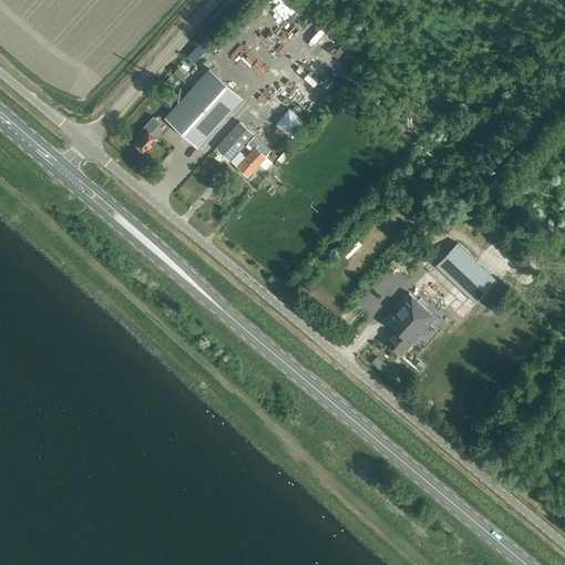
[(320,44),(329,51),(336,43),(328,36),(320,44)]
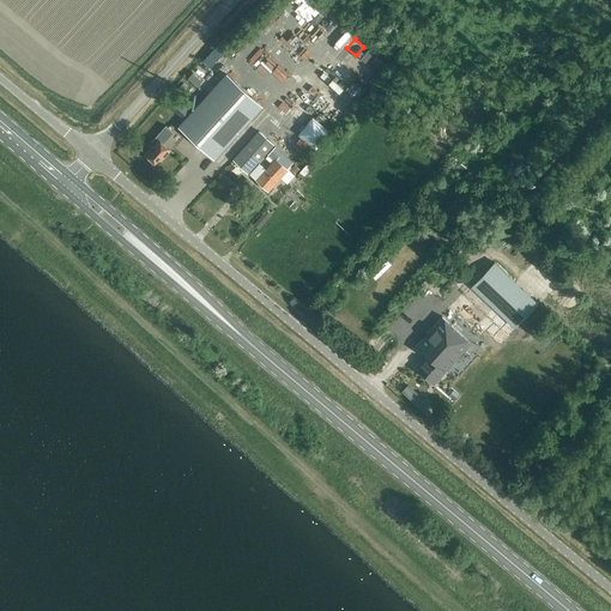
[(260,108),(224,76),(177,129),(212,162),(260,108)]
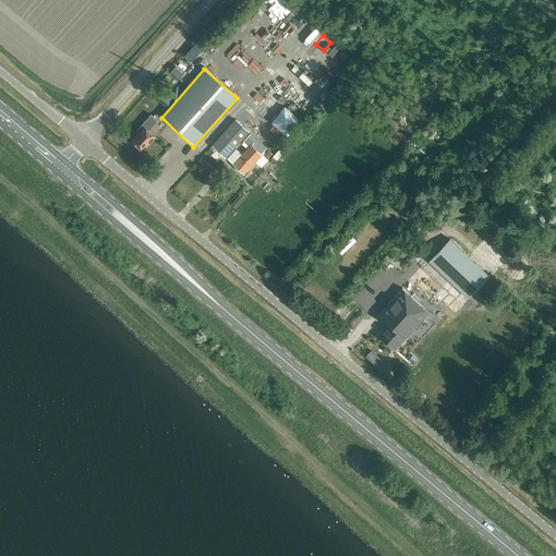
[(161,93),(156,98),(164,107),(169,101),(161,93)]
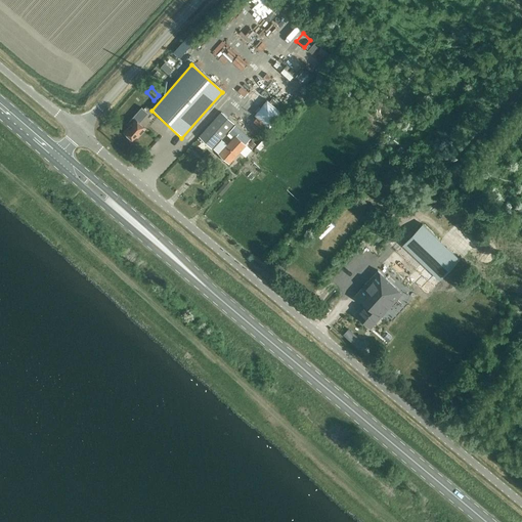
[(265,100),(253,116),(270,129),(283,114),(265,100)]
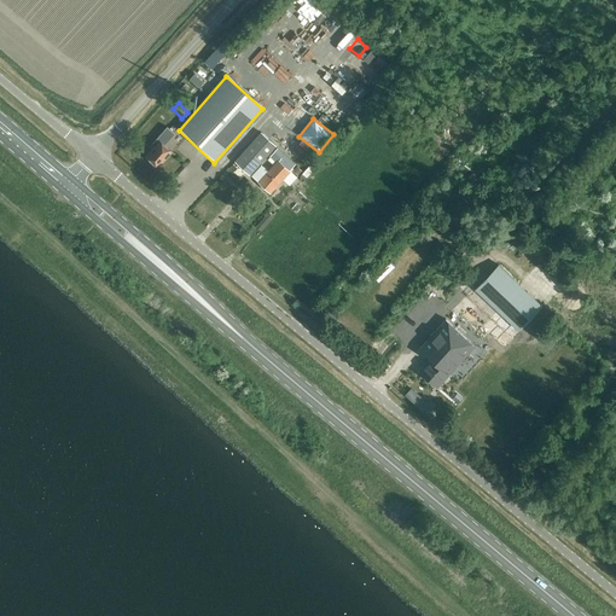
[(173,135),(164,129),(149,146),(149,147),(147,150),(150,152),(144,157),(150,162),(150,164),(154,167),(155,167),(156,168),(169,154),(162,147),(173,135)]
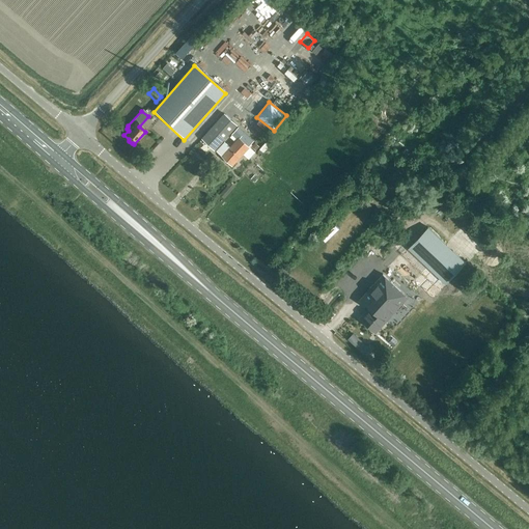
[(234,127),(222,115),(200,140),(213,151),(234,127)]
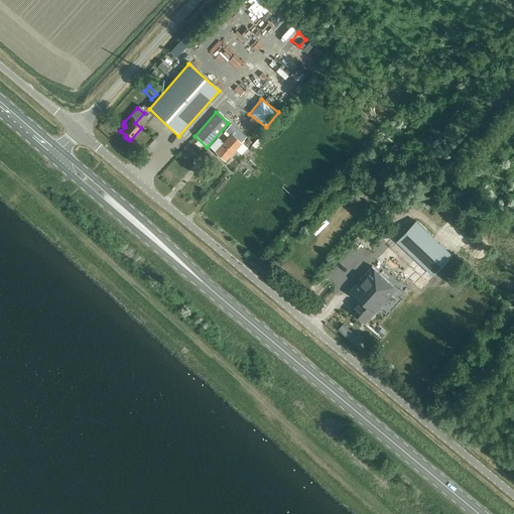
[(224,133),(230,138),(223,146),(217,140),(209,149),(222,161),(230,153),(232,154),(245,140),(236,131),(230,126),(224,133)]
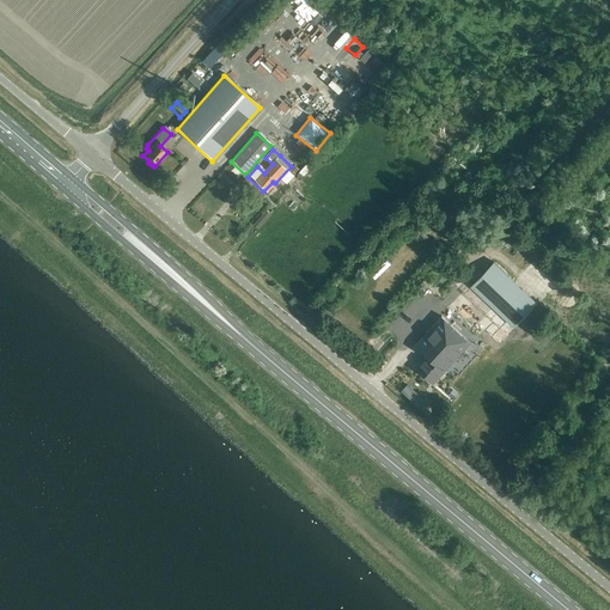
[(469,290),(512,330),(535,306),(492,266),(469,290)]
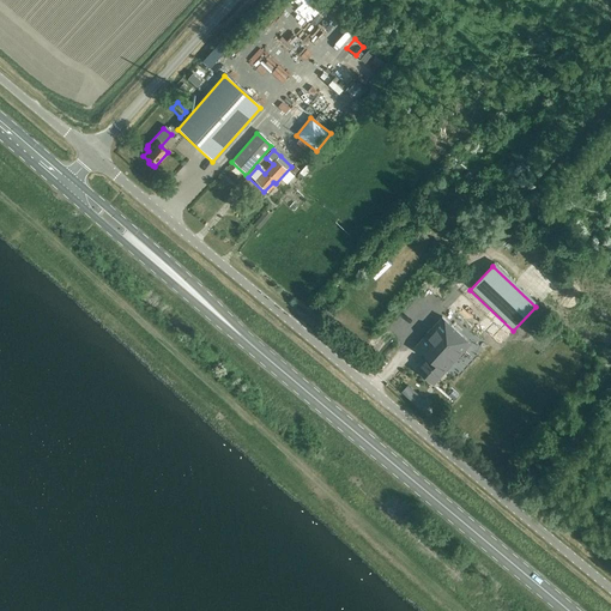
[(415,370),(433,386),(469,346),(441,321),(415,349),(425,358),(415,370)]
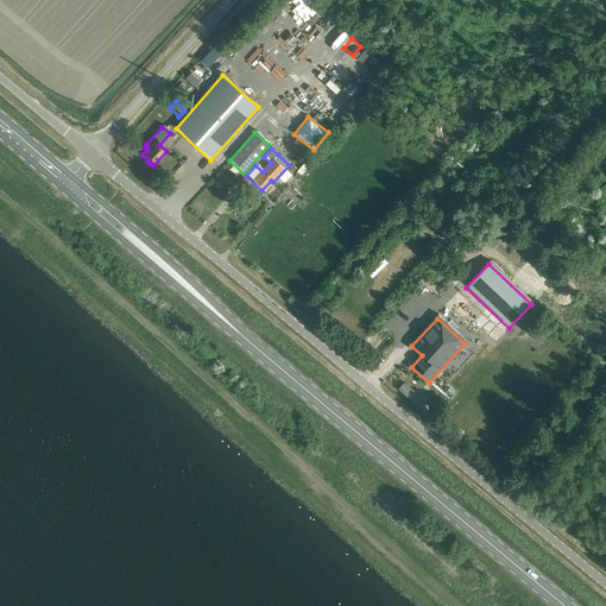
[(396,390),(416,408),(423,399),(403,383),(396,390)]
